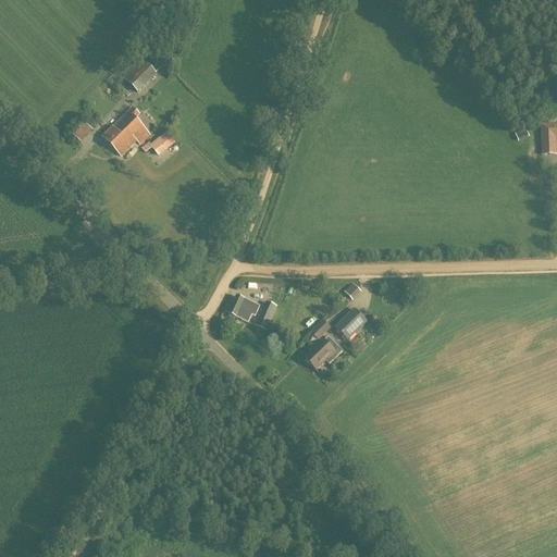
[(155,48),(148,54),(151,57),(145,64),(140,60),(122,78),(138,95),(163,67),(156,61),(162,54),(155,48)]
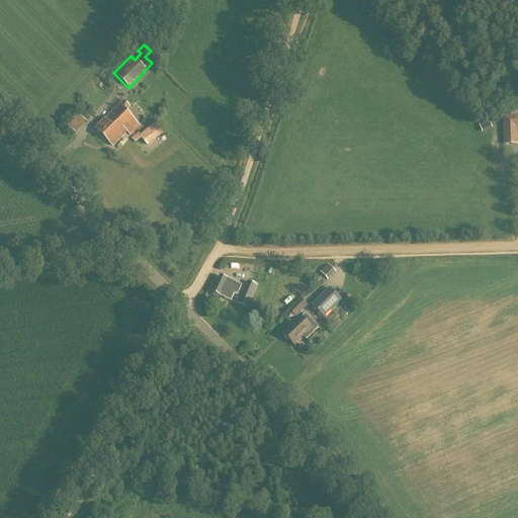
[(130,136),(140,125),(125,111),(130,107),(123,101),(95,128),(112,146),(126,132),(130,136)]
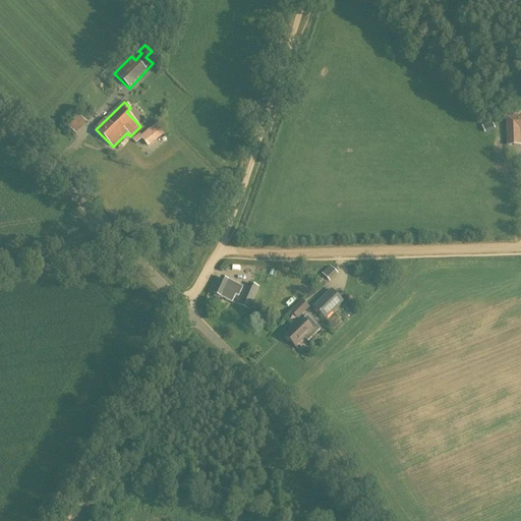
[(68,127),(75,133),(87,122),(78,115),(68,127)]
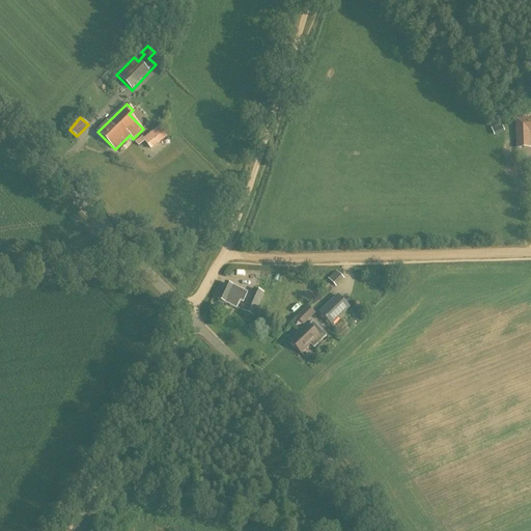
[(530,118),(515,119),(516,149),(524,149),(523,127),(530,127),(530,118)]
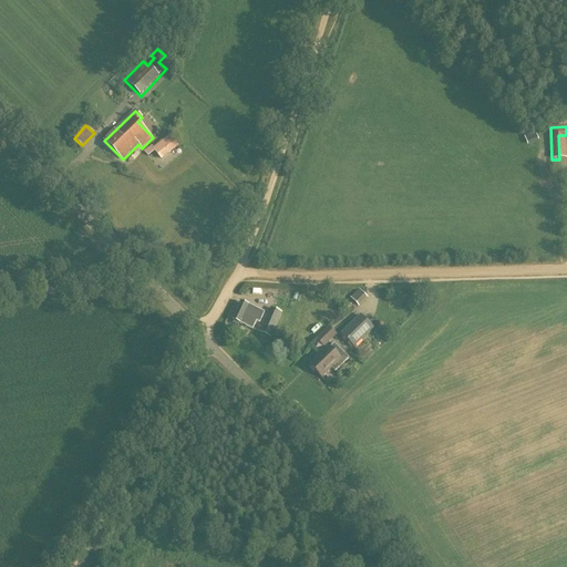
[(152,147),(144,153),(147,157),(155,152),(162,160),(177,147),(169,137),(154,150),(152,147)]
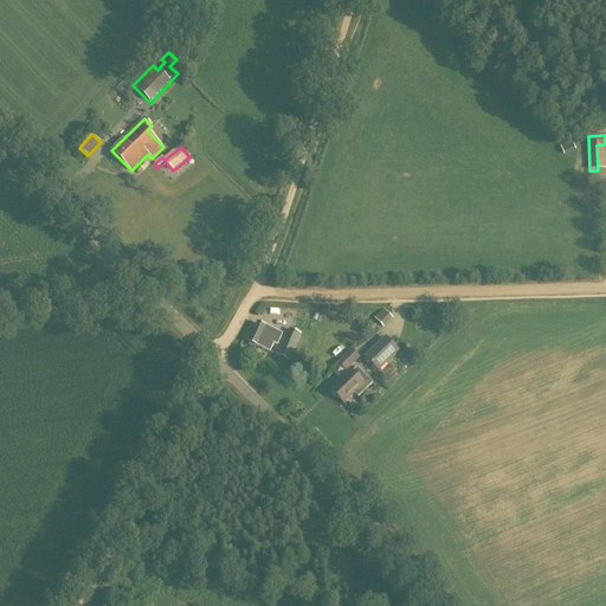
[(374,318),(384,328),(393,320),(384,310),(374,318)]
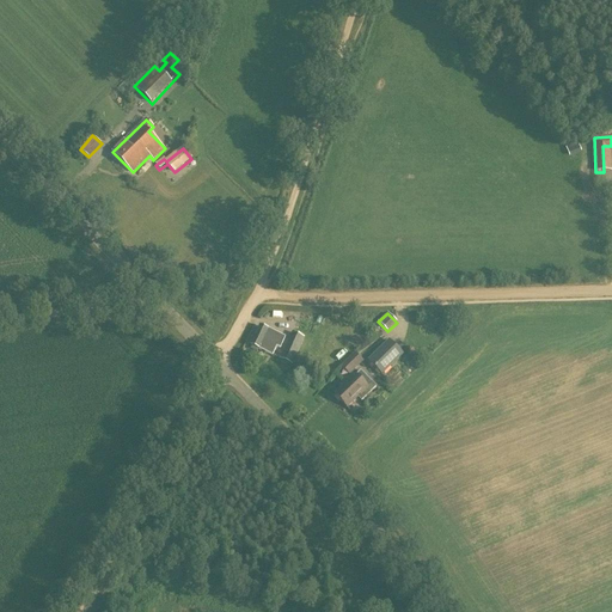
[(267,354),(273,356),(276,348),(280,349),(286,338),(274,334),(259,328),(251,347),(267,354)]
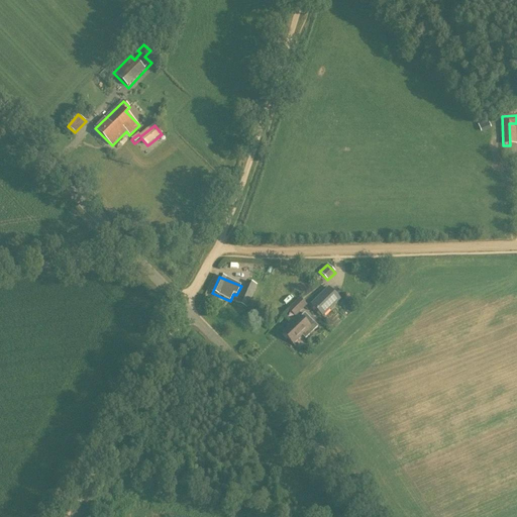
[(246,281),(236,304),(247,308),(257,286),(246,281)]
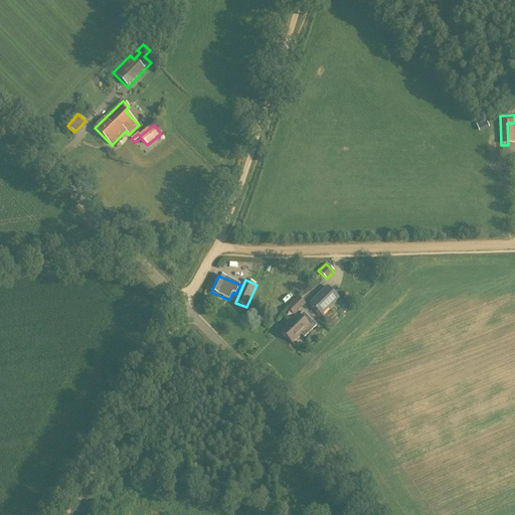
[(310,304),(321,316),(339,299),(328,287),(310,304)]
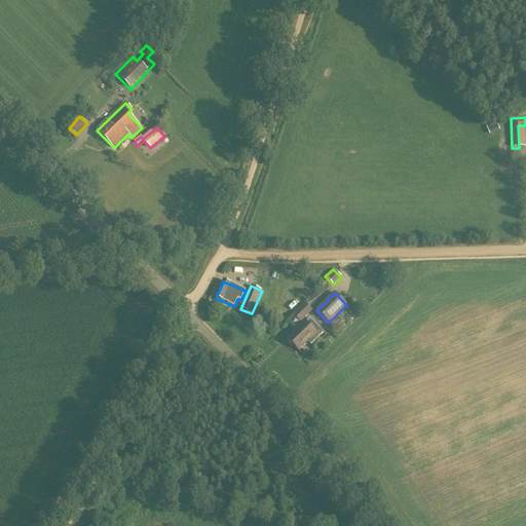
[(293,315),(300,323),(312,311),(305,303),(293,315)]
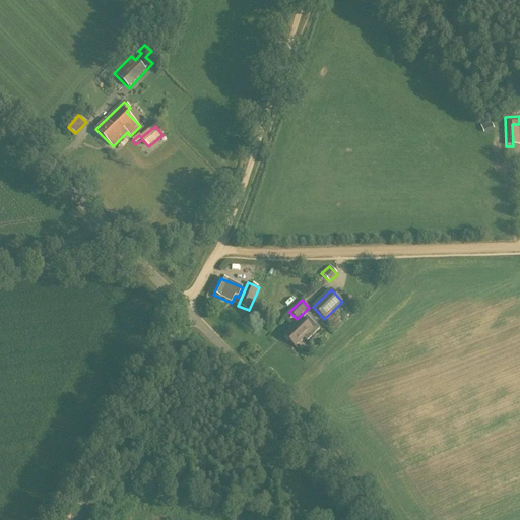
[(303,320),(285,336),(295,345),(298,342),(298,343),(303,338),(307,342),(320,330),(316,325),(307,316),(303,320)]
